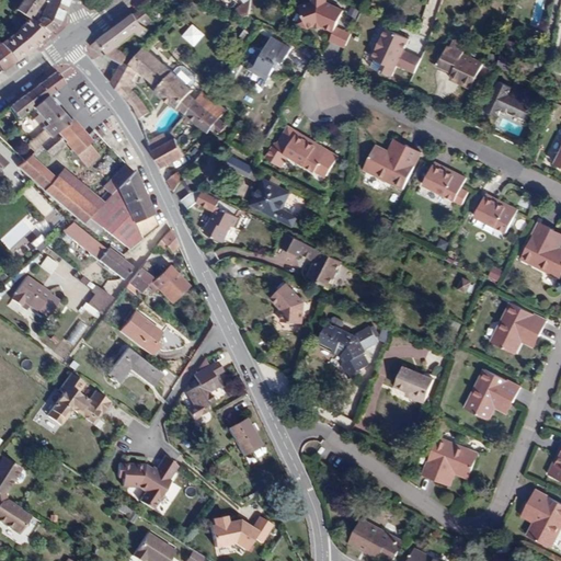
[(34,49),(48,33),(32,19),(44,1),(43,0),(22,0),(23,0),(15,10),(29,20),(16,31),(34,49)]
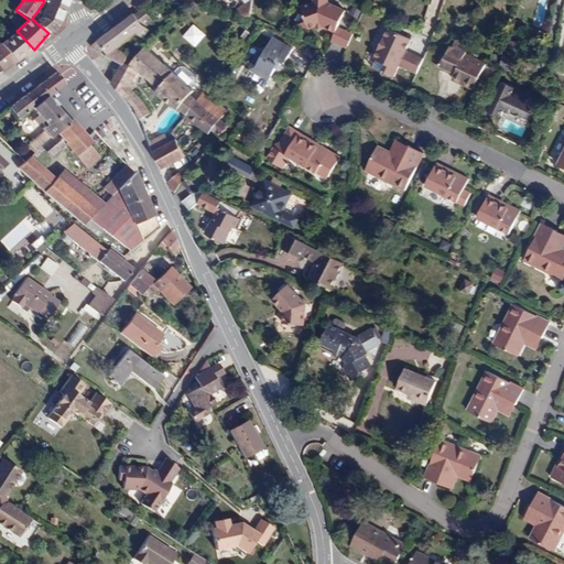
[(68,0),(43,0),(44,1),(45,1),(40,18),(58,24),(68,0)]
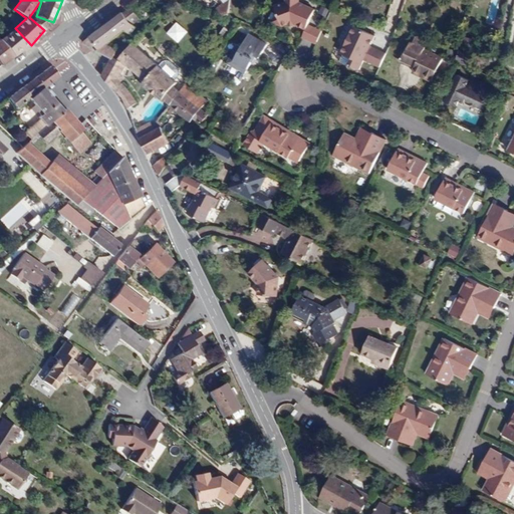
[(221,0),(223,2),(213,10),(226,15),(229,12),(230,0),(221,0)]
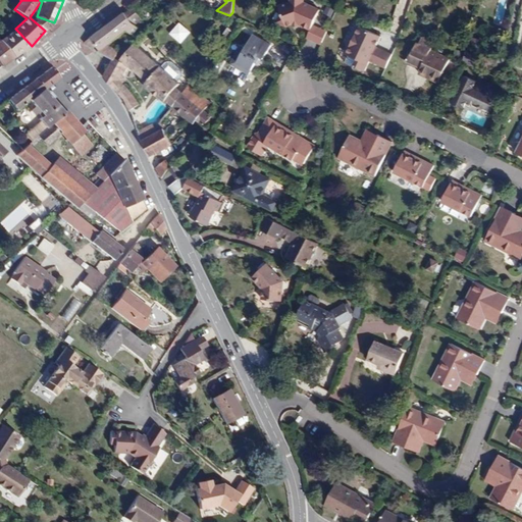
[(281,13),(277,22),(286,27),(293,23),(293,22),(299,22),(299,24),(310,30),(311,30),(314,24),(320,10),(319,10),(304,2),(303,0),(291,0),(291,2),(281,6),(283,10),(281,13)]
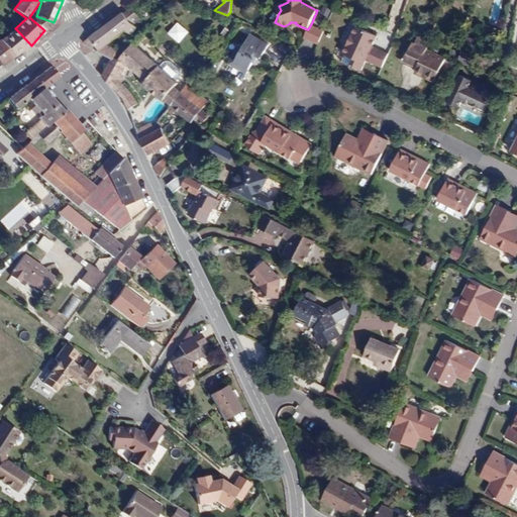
[(54,22),(36,16),(41,1),(40,1),(29,17),(44,30),(54,24),(54,22)]
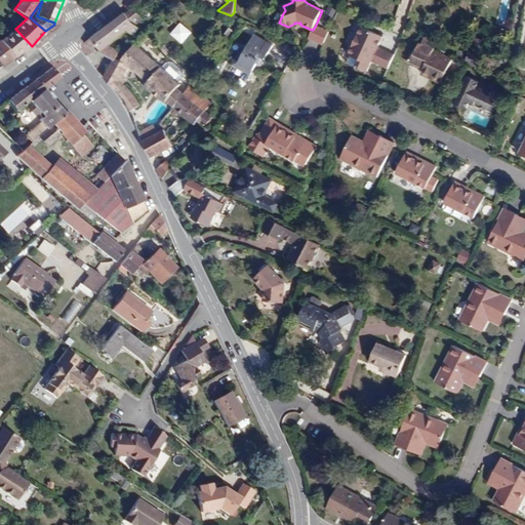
[(348,12),(351,4),(342,1),(339,9),(348,12)]
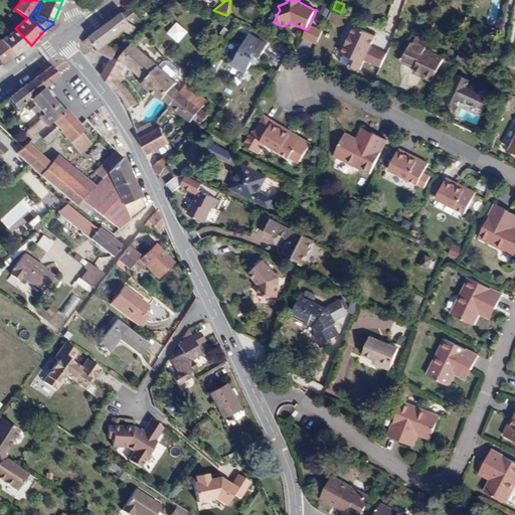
[(133,34),(137,27),(133,24),(140,19),(131,6),(83,42),(112,58),(113,58),(117,50),(108,44),(126,30),(133,34)]
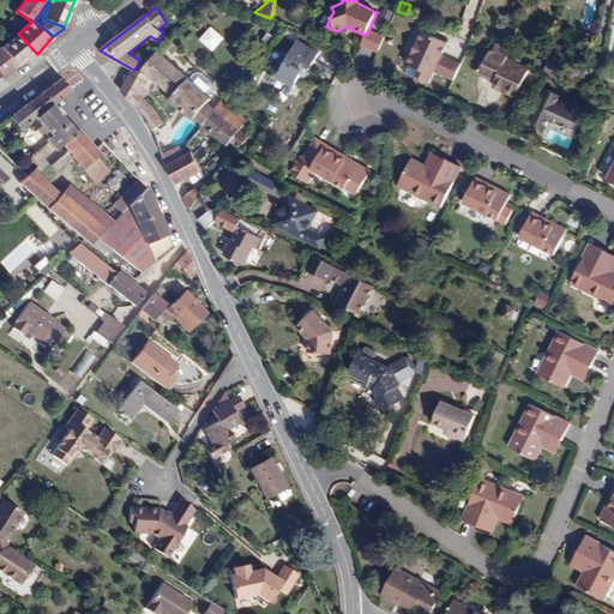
[(403,23),(407,14),(397,11),(393,19),(403,23)]
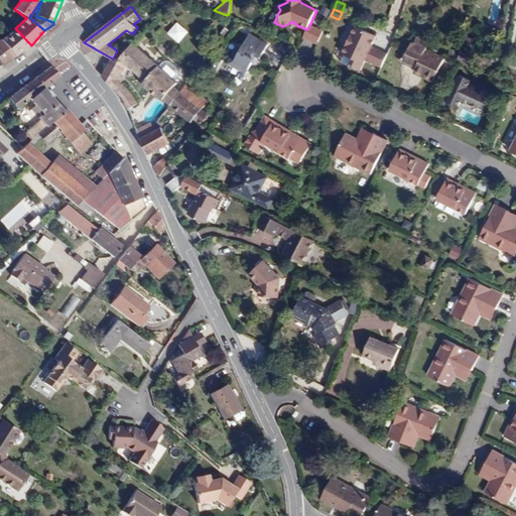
[(178,42),(188,31),(176,21),(167,33),(178,42)]
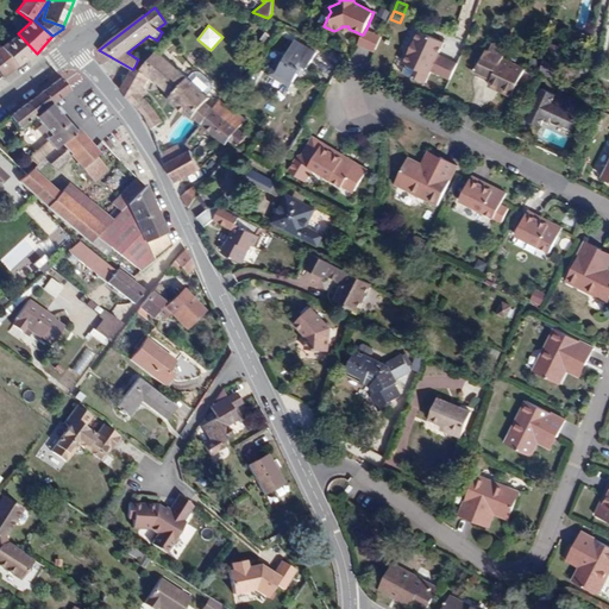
[(363,35),(359,44),(375,52),(382,37),(366,29),(363,35)]
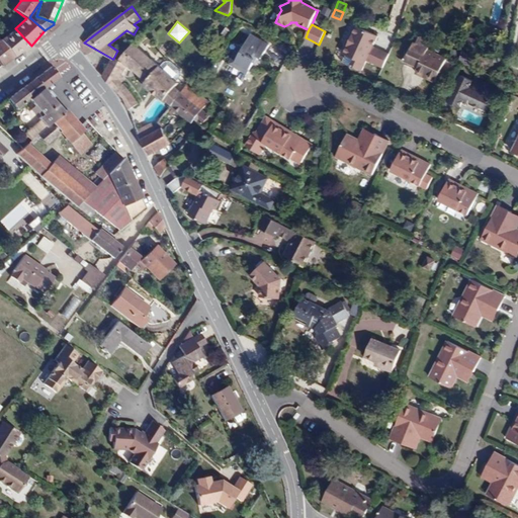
[(220,45),(230,29),(226,27),(216,42),(220,45)]
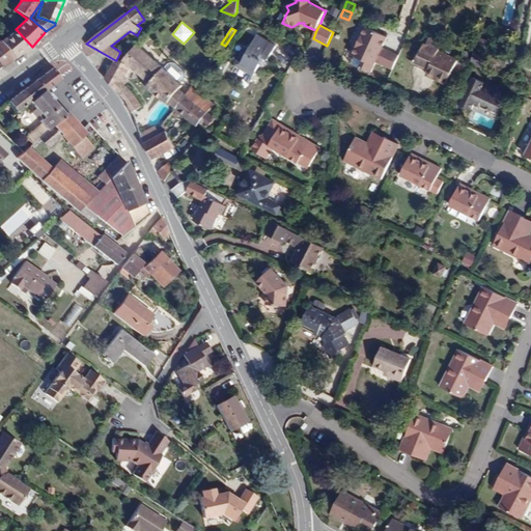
[(390,66),(395,56),(381,49),(386,38),(363,28),(351,54),(362,60),(361,67),(369,71),(375,59),(390,66)]
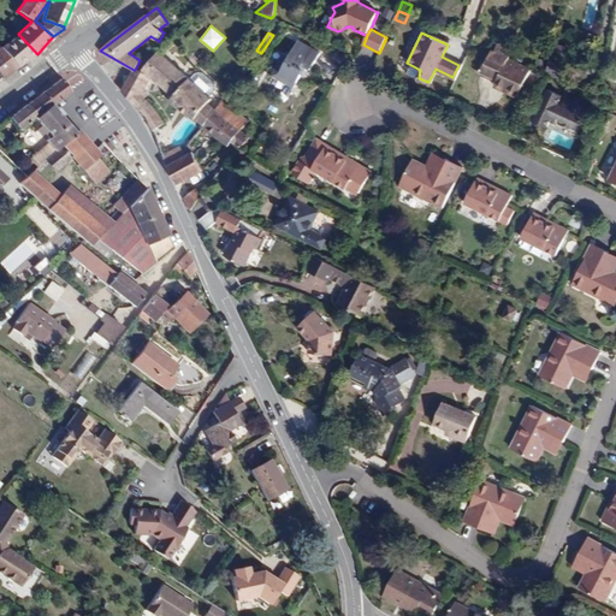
[(37,54),(18,34),(5,43),(22,65),(37,54)]
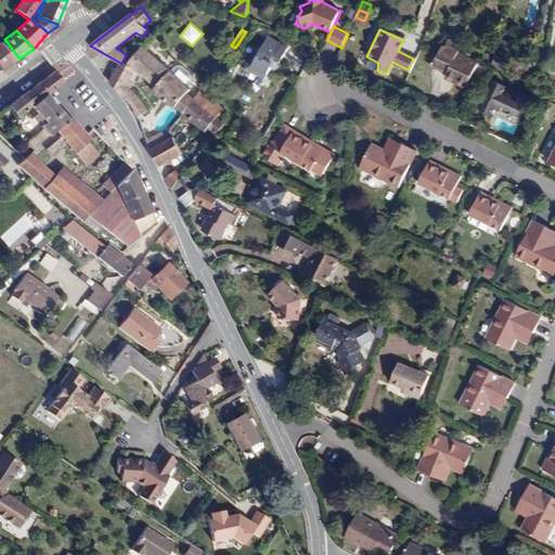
[(280,62),(288,48),(270,37),(261,51),(257,49),(245,68),(265,79),(276,60),(280,62)]
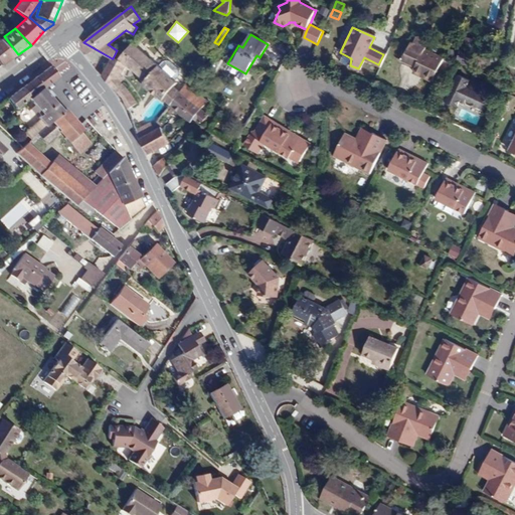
[(424,50),(427,41),(416,35),(412,44),(424,50)]
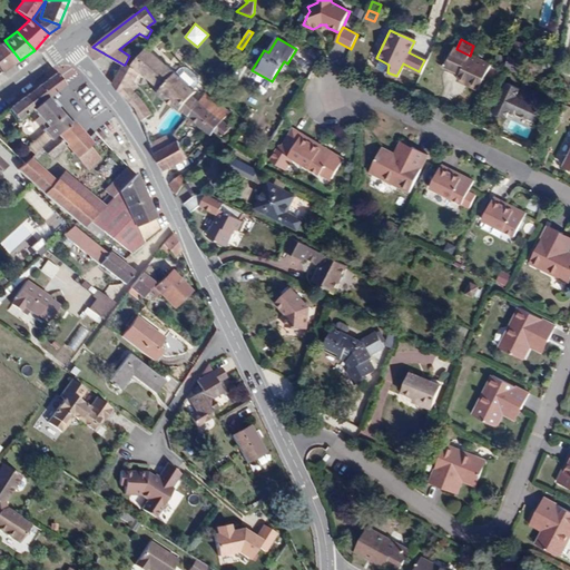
[(20,60),(5,40),(0,45),(17,64),(20,60)]
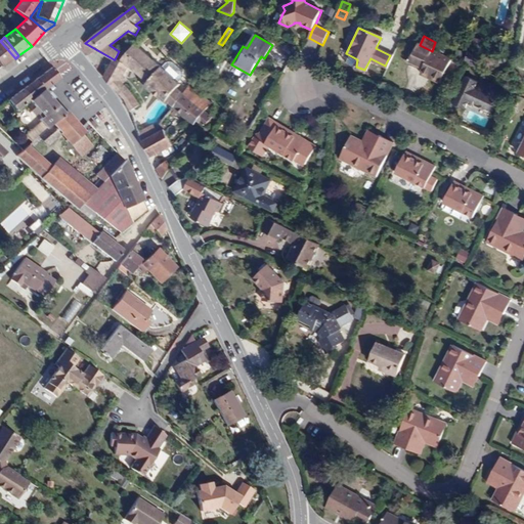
[(15,58),(0,41),(0,40),(0,63),(3,68),(15,58)]
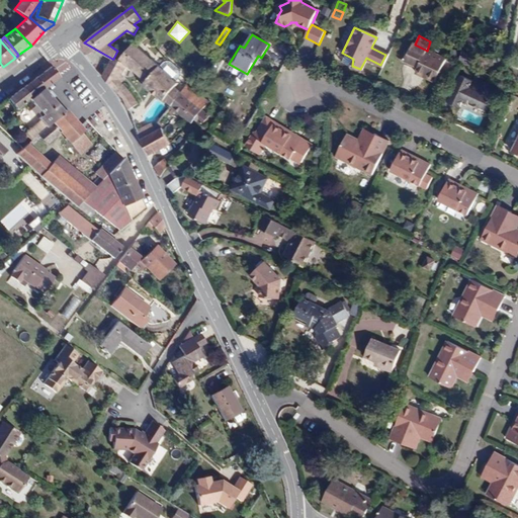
[(446,59),(427,51),(415,45),(412,42),(407,57),(427,67),(423,76),(435,82),(446,59)]
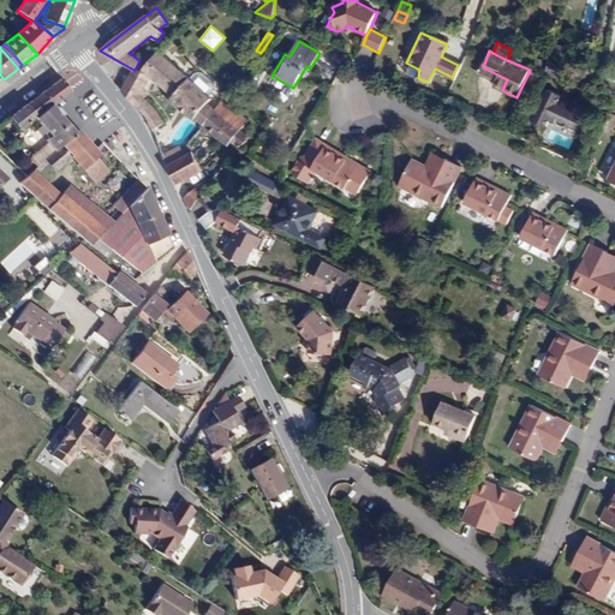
[(209,96),(214,90),(215,85),(213,83),(202,72),(195,72),(189,78),(160,52),(139,73),(150,79),(151,77),(173,96),(171,100),(203,126),(216,109),(208,103),(212,99),(209,96)]
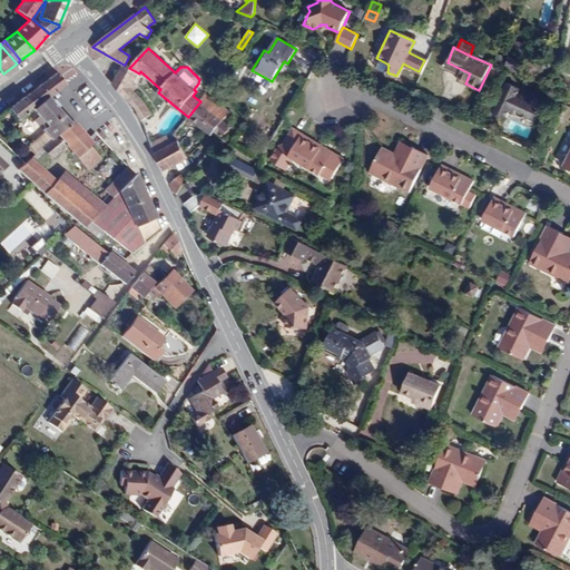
[(465,84),(470,74),(448,62),(446,65),(454,68),(452,71),(460,75),(458,80),(465,84)]
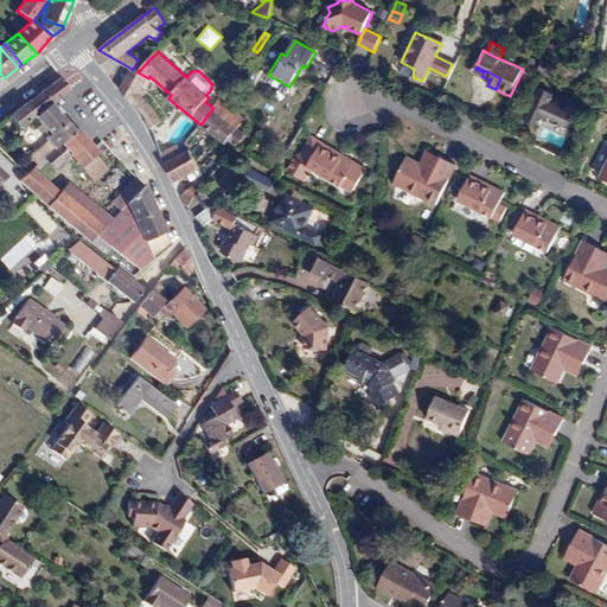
[(148,78),(138,72),(133,69),(132,69),(127,77),(142,90),(148,78)]
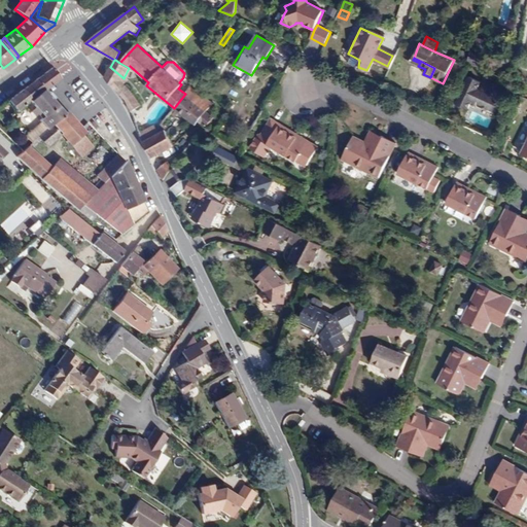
[(132,92),(127,85),(128,83),(127,80),(124,78),(110,67),(104,78),(127,101),(131,111),(141,105),(141,104),(136,98),(132,92)]
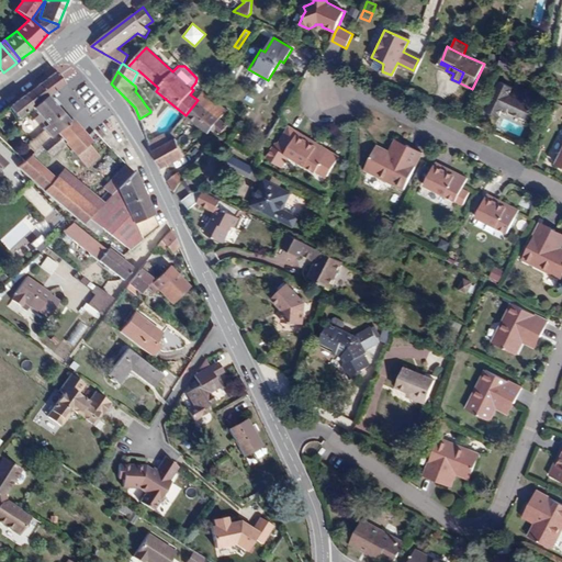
[(51,99),(67,86),(58,75),(12,110),(21,121),(34,110),(51,99)]
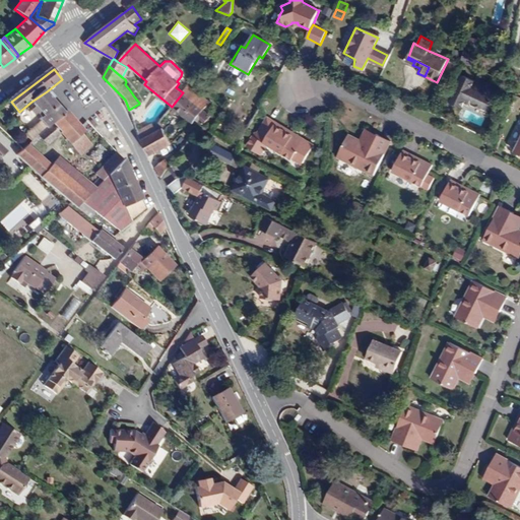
[(475,79),(463,75),(454,104),(466,107),(469,99),(474,100),(481,105),(484,104),(494,107),(501,84),(480,78),(478,85),(473,83),(475,79)]
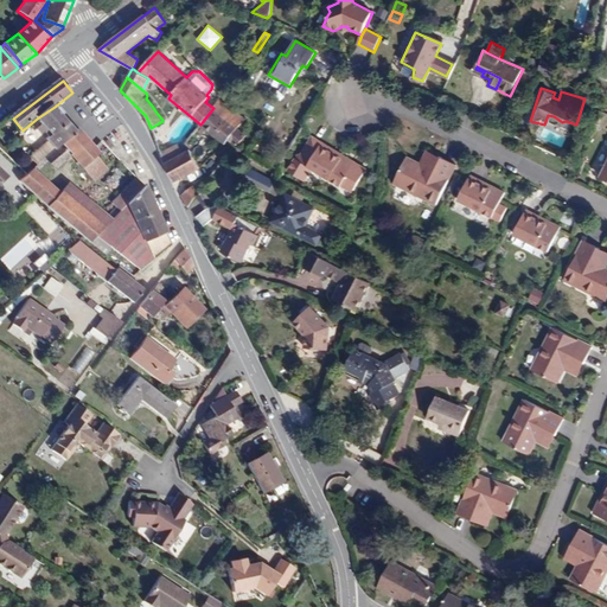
[(244,120),(219,98),(213,108),(237,128),(244,120)]
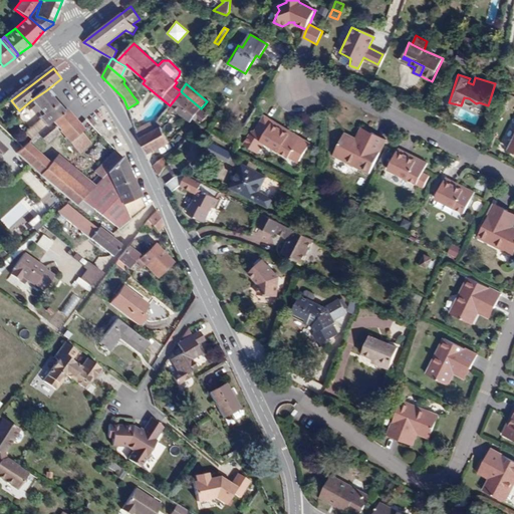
[(66,113),(54,99),(50,94),(46,90),(31,100),(37,107),(32,111),(36,115),(38,114),(42,118),(40,119),(42,121),(26,135),(33,143),(40,137),(66,113)]
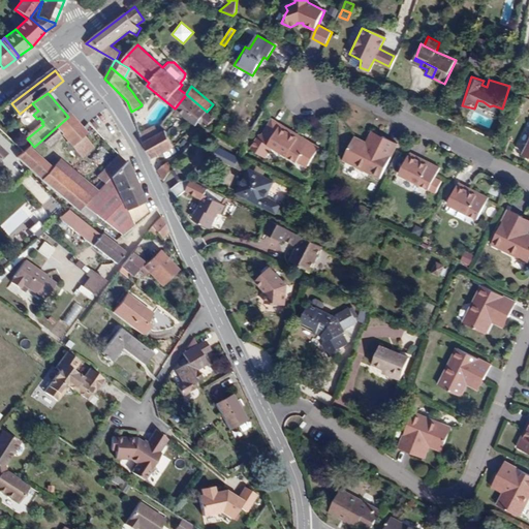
[(207,112),(186,94),(175,109),(174,110),(195,126),(198,122),(207,127),(208,127),(215,118),(207,112)]
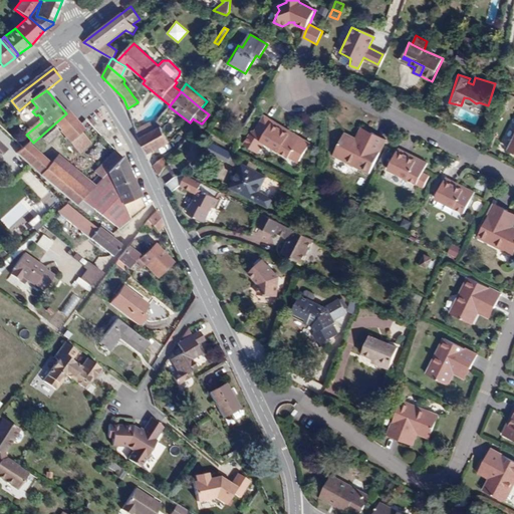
[(81,127),(69,111),(66,113),(40,137),(49,146),(62,135),(71,145),(82,135),(86,138),(94,129),(87,122),(81,127)]
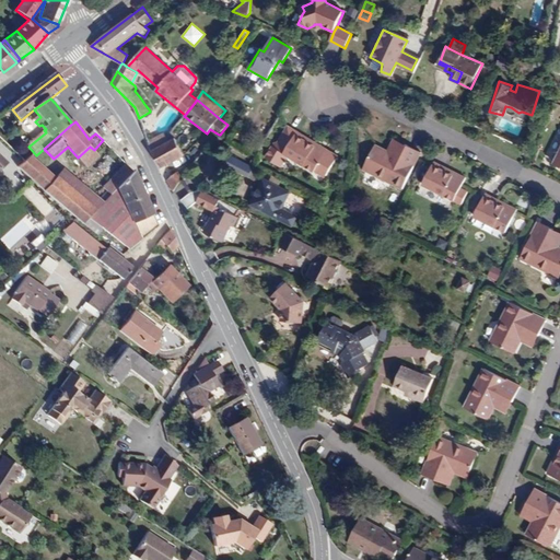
[(338,155),(327,149),(316,143),(314,146),(295,135),(298,132),(288,127),(278,141),(275,142),(265,158),(280,167),(287,155),(314,172),(315,170),(326,176),(338,155)]
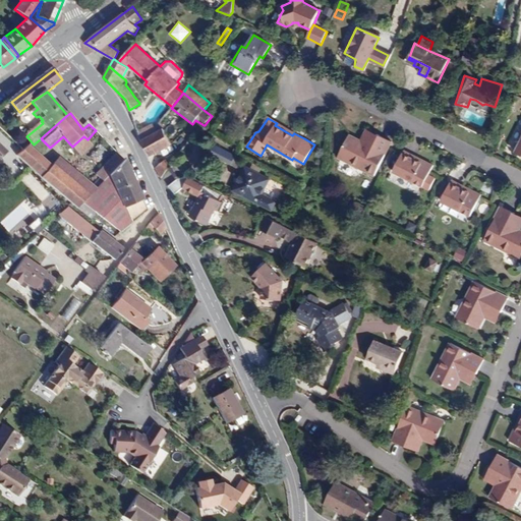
[(157,131),(155,127),(153,123),(138,130),(142,139),(157,131)]
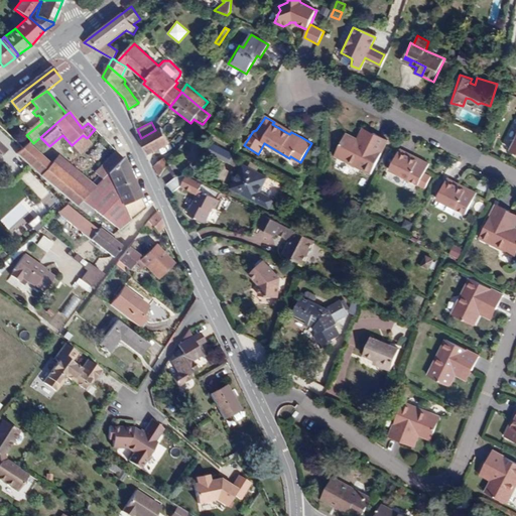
[(291,132),(274,122),(272,124),(289,134),(291,132)]
